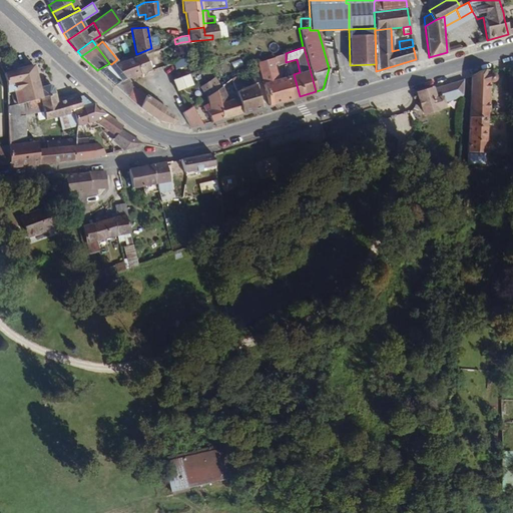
[(149,69),(142,53),(132,56),(139,74),(149,69)]
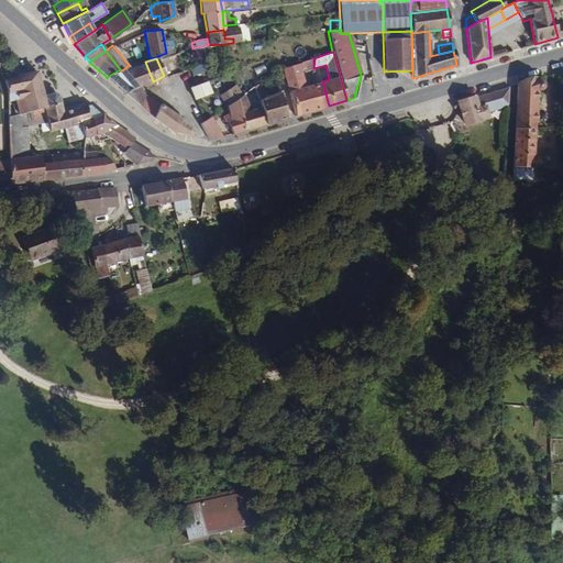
[(306,86),(300,69),(313,65),(313,58),(282,68),(295,116),(319,108),(312,84),(306,86)]
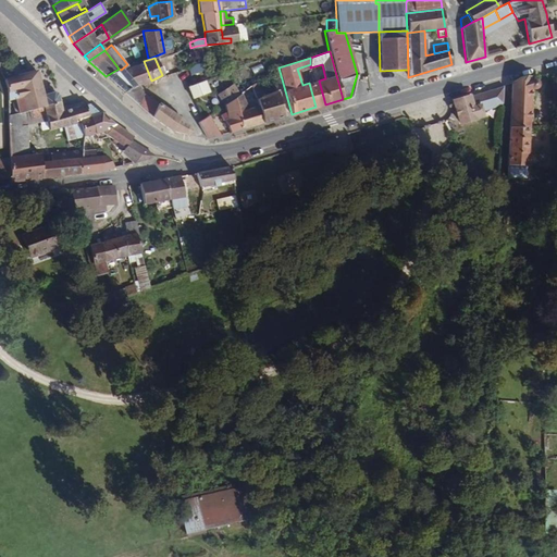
[(151,81),(144,61),(121,70),(119,69),(106,76),(124,93),(139,85),(151,81)]
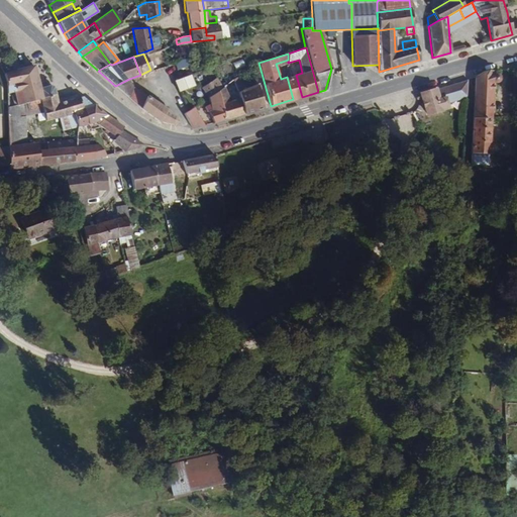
[(189,65),(187,58),(176,63),(178,69),(189,65)]
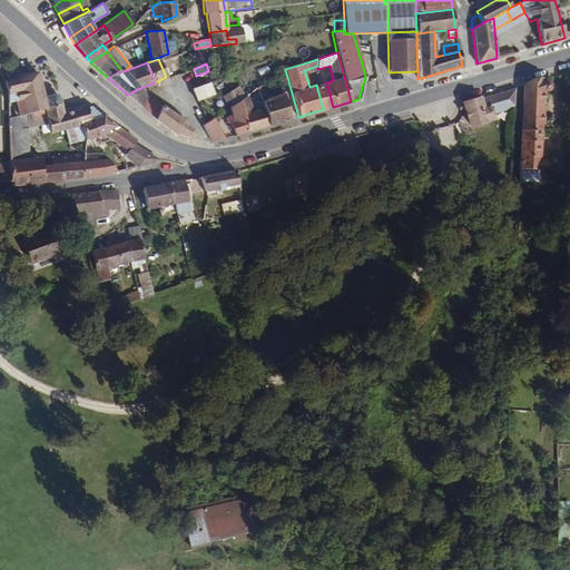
[(43,97),(38,72),(5,80),(8,102),(16,101),(18,115),(21,115),(33,111),(61,104),(59,96),(56,94),(43,97)]
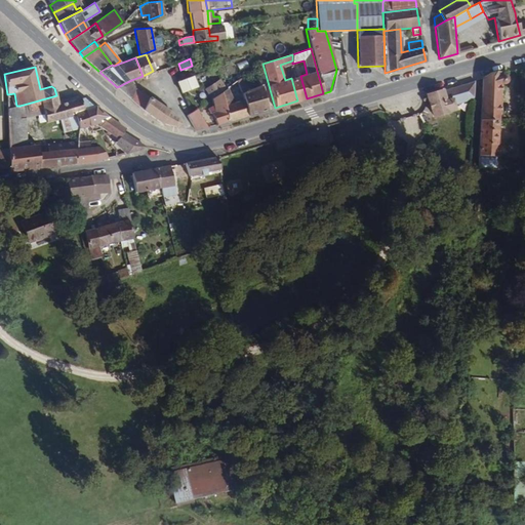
[(497,166),(502,82),(506,82),(509,81),(510,78),(509,75),(507,74),(502,73),(502,71),(485,76),(479,165),(497,166)]
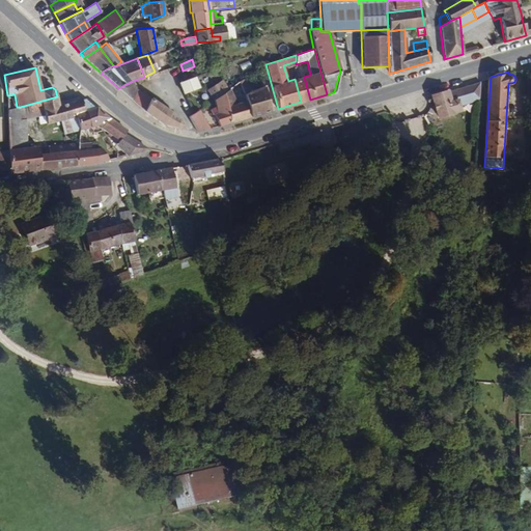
[(203,85),(200,75),(195,77),(199,87),(203,85)]
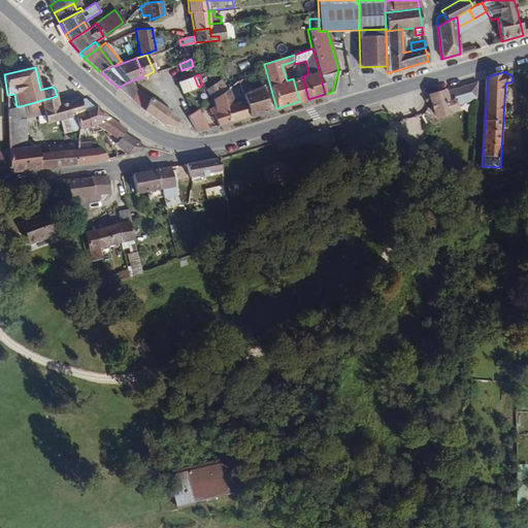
[(253,89),(246,74),(227,89),(222,92),(228,123),(249,117),(245,100),(229,104),(233,99),(232,96),(241,89),(243,93),(253,89)]
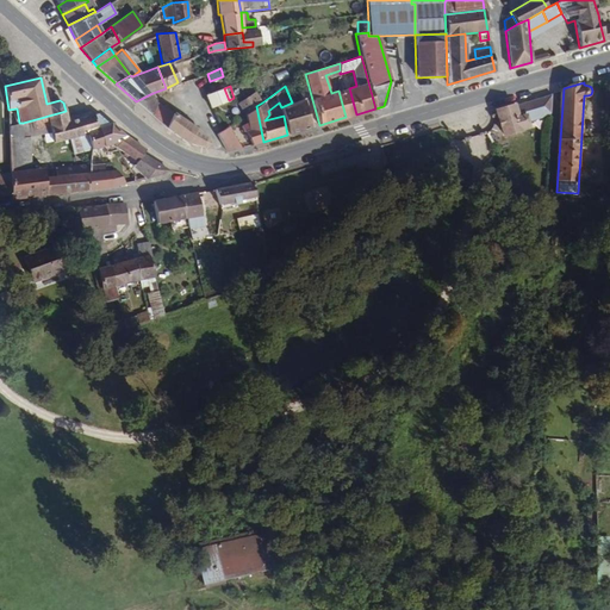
[(224,88),(224,87),(205,94),(211,107),(229,100),(224,88)]
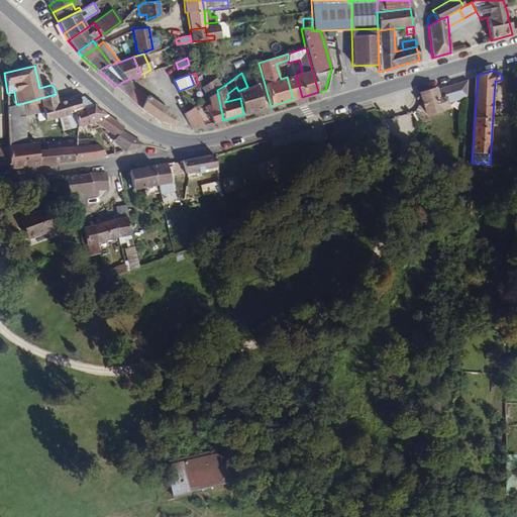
[(302,97),(296,75),(287,77),(293,99),(302,97)]
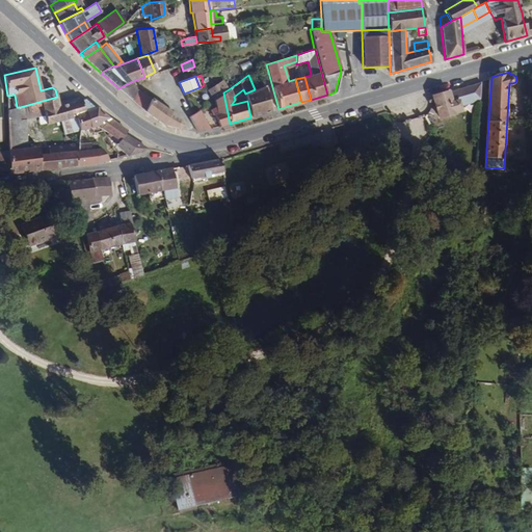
[(229,89),(223,79),(209,86),(213,100),(223,92),(229,89)]
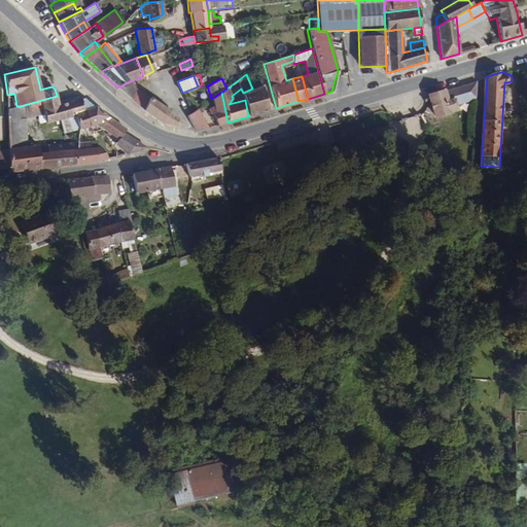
[(131,99),(135,88),(132,80),(117,88),(131,99)]
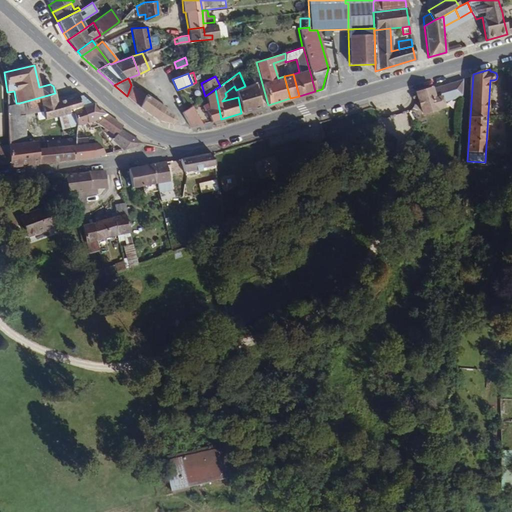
[(461,95),(462,80),(454,83),(457,96),(461,95)]
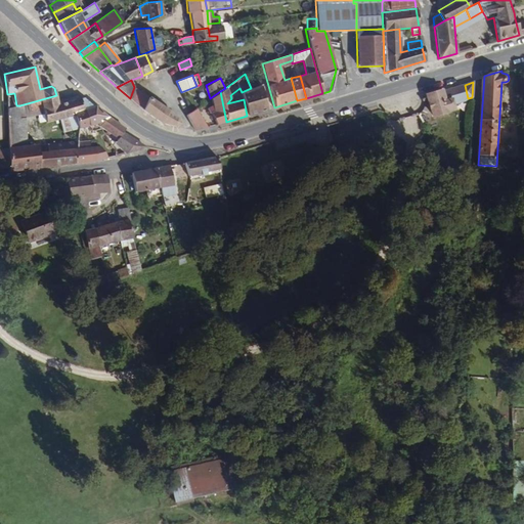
[(266,110),(259,85),(251,88),(242,92),(244,99),(247,116),(266,110)]
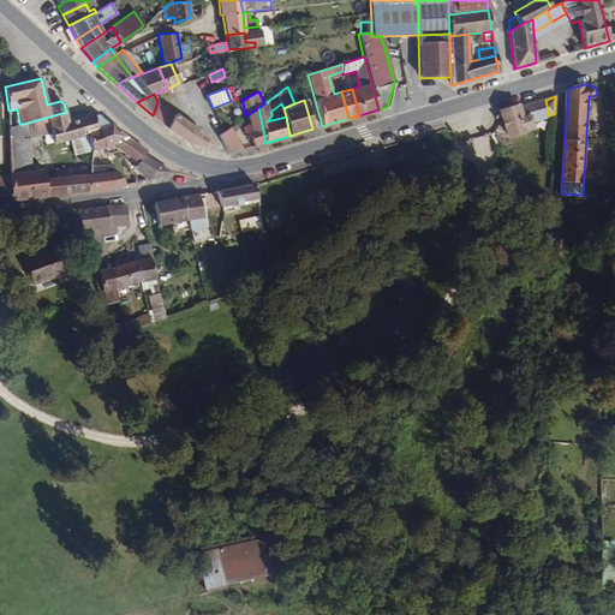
[(531,120),(549,115),(545,100),(502,113),(509,137),(533,130),(531,120)]
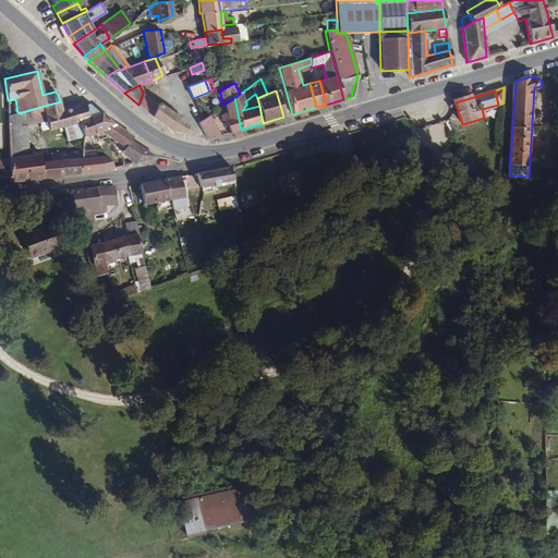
[(157,102),(143,93),(138,105),(152,117),(157,102)]
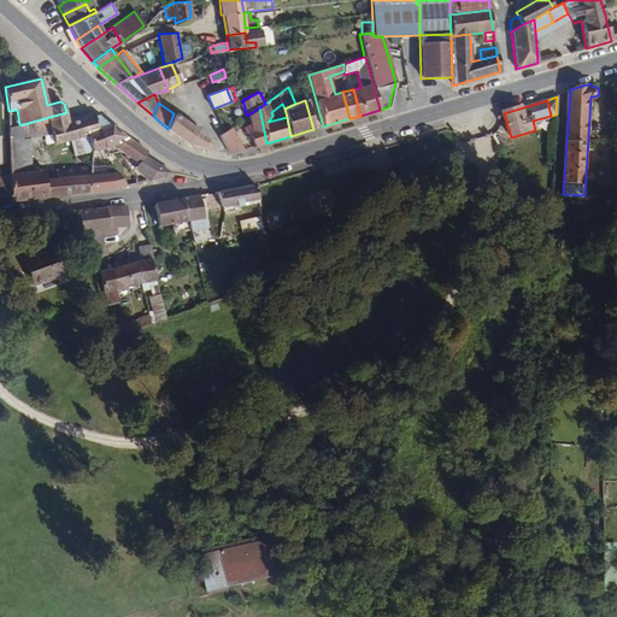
[(266,144),(259,107),(247,116),(250,123),(251,130),(248,133),(254,146),(266,144)]
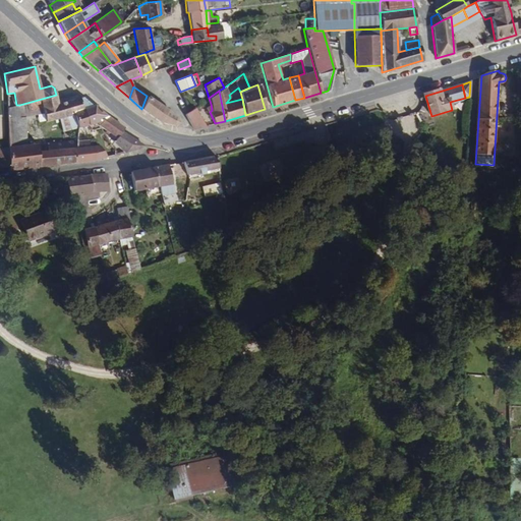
[(84,111),(80,98),(58,103),(57,99),(56,95),(31,102),(34,114),(44,112),(46,120),(60,117),(63,131),(68,130),(68,140),(77,139),(78,127),(75,114),(84,111)]
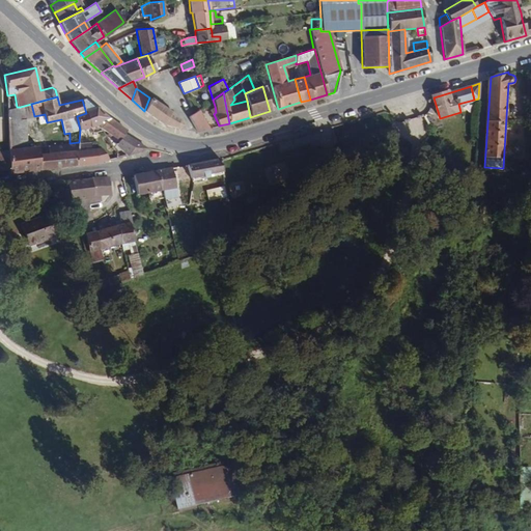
[(59,105),(82,100),(79,96),(58,101),(59,105)]
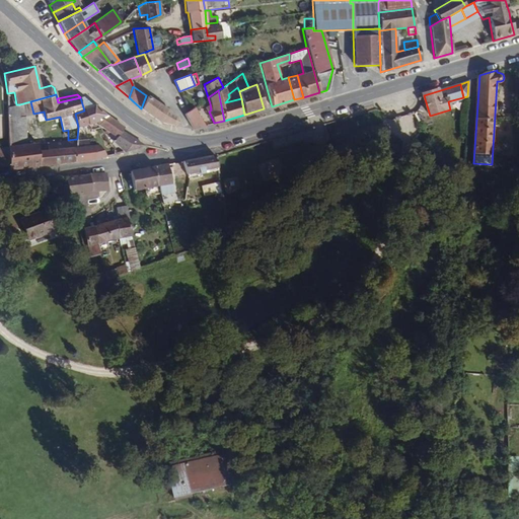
[(174,116),(146,95),(141,108),(158,121),(175,125),(178,123),(174,116)]
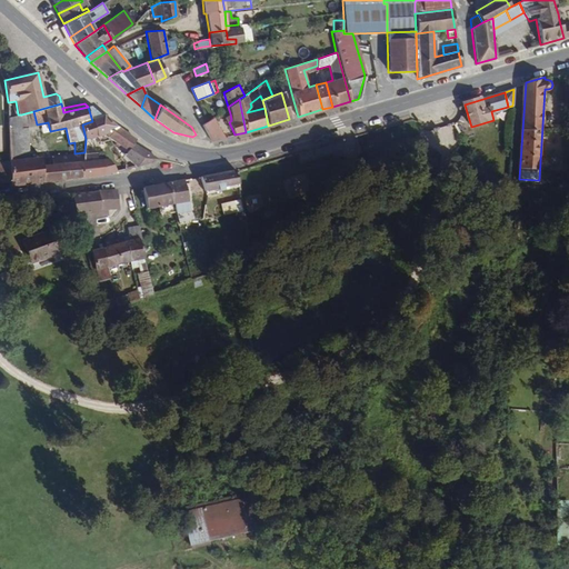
[(118,127),(103,115),(101,115),(91,106),(88,107),(92,121),(82,125),(86,139),(92,138),(102,136),(107,133),(118,127)]
